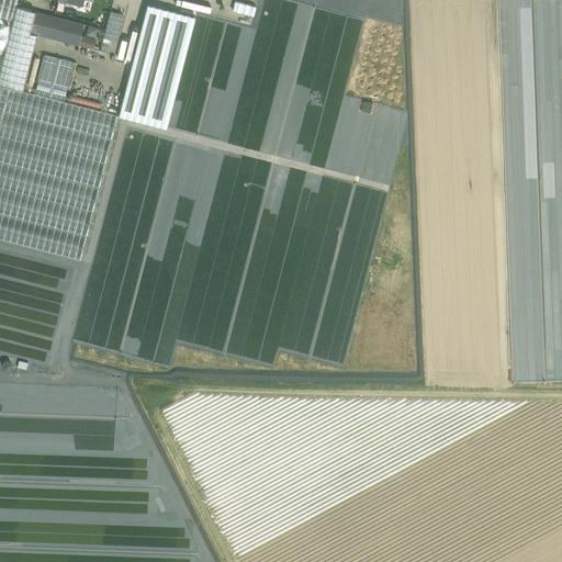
[(18,0),(0,0),(0,18),(12,22),(17,7),(18,0)]
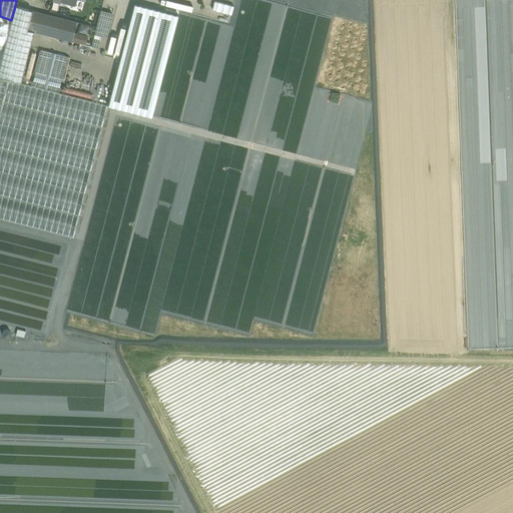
[(233,6),(214,1),(212,9),(231,14),(233,6)]
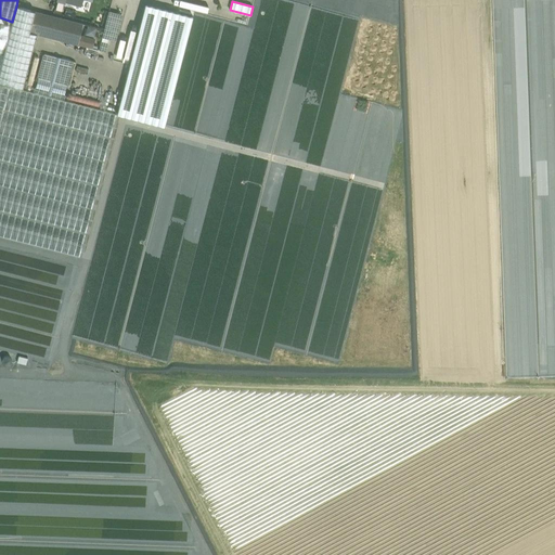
[(145,3),(120,114),(168,125),(193,13),(145,3)]
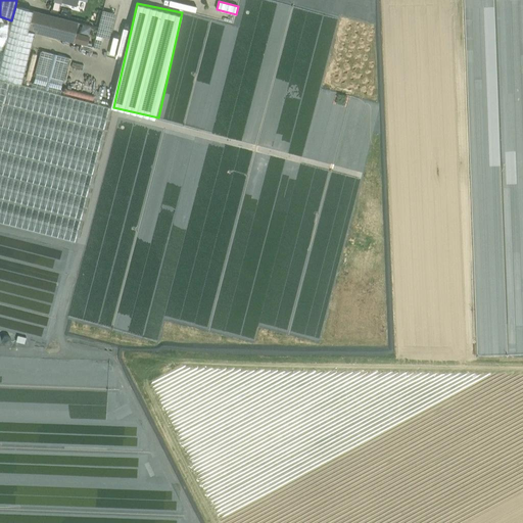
[(33,10),(15,6),(4,47),(3,51),(0,63),(0,79),(8,81),(20,85),(35,32),(28,30),(33,10)]
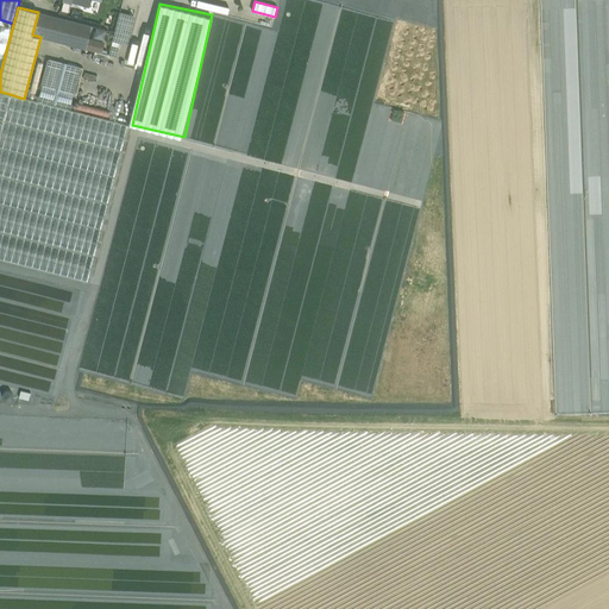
[(112,38),(126,43),(135,16),(120,11),(112,38)]
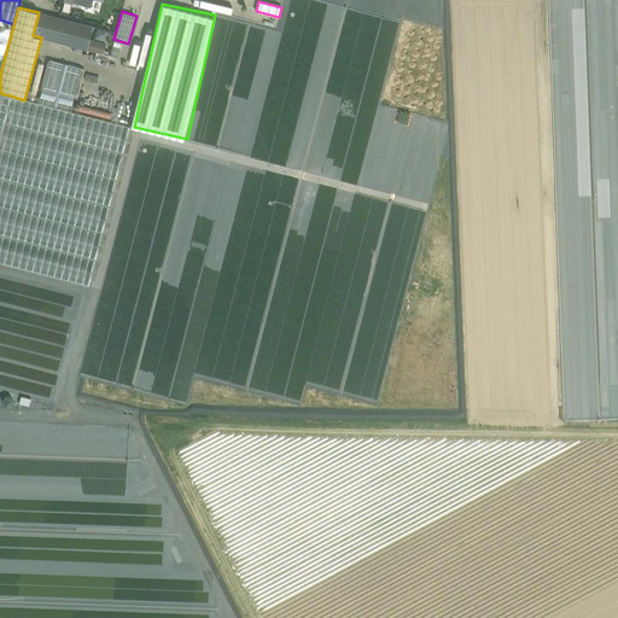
[(93,27),(39,12),(33,35),(41,38),(87,50),(89,39),(93,27)]
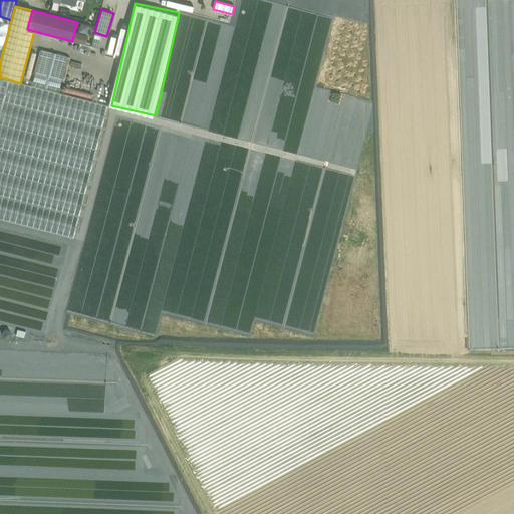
[(10,24),(0,21),(0,44),(4,46),(10,24)]
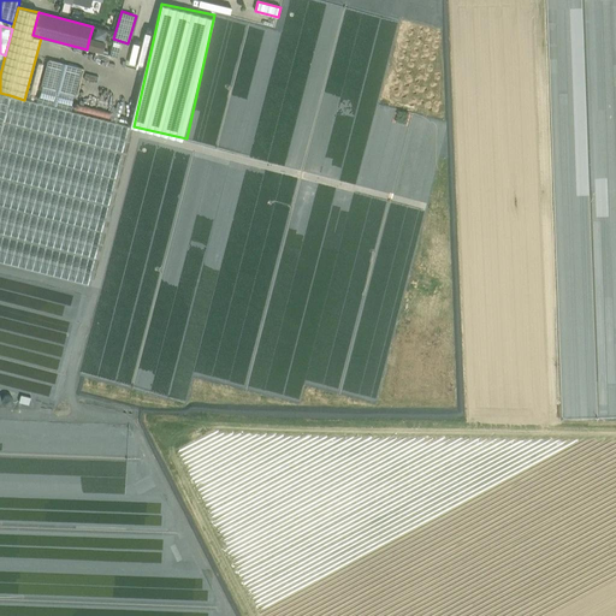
[(89,39),(87,49),(101,53),(104,42),(89,39)]
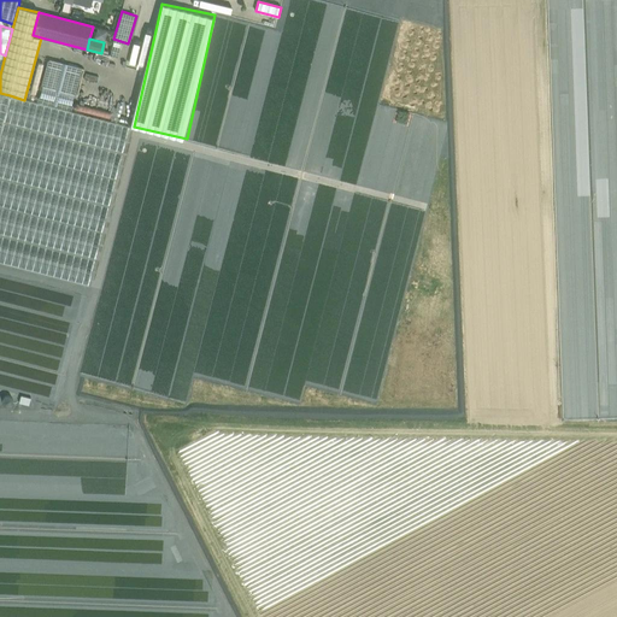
[(37,60),(29,92),(35,93),(42,62),(37,60)]
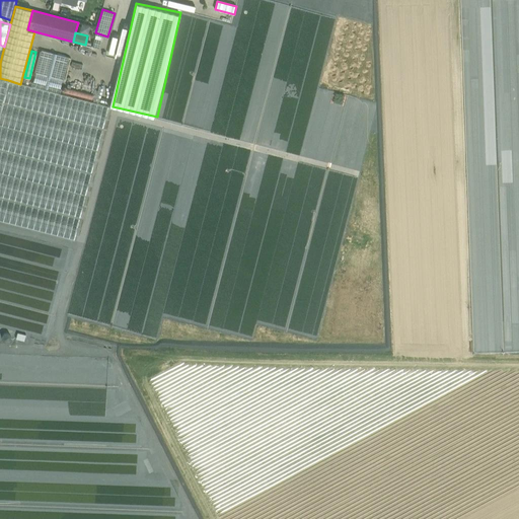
[(8,80),(0,112),(0,221),(74,240),(108,106),(20,84),(8,80)]
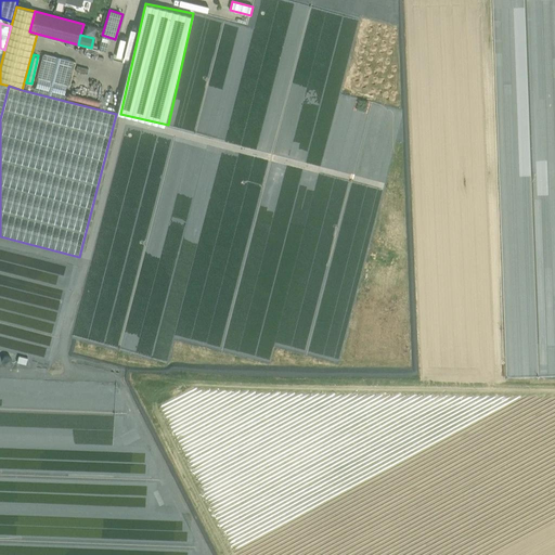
[(97,100),(68,92),(66,99),(95,105),(97,100)]
